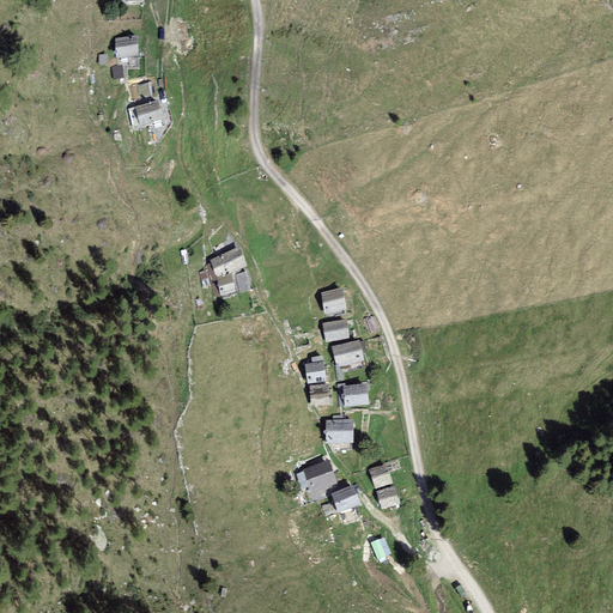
[(137,38),(113,40),(114,59),(138,58),(137,38)]
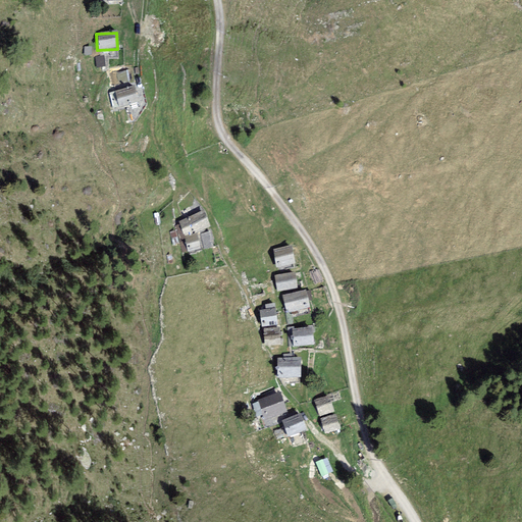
[(99,69),(107,68),(105,57),(97,58),(99,69)]
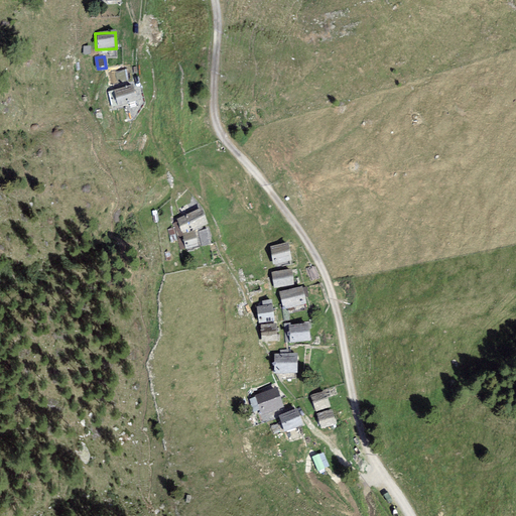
[(128,89),(108,93),(111,111),(132,106),(128,89)]
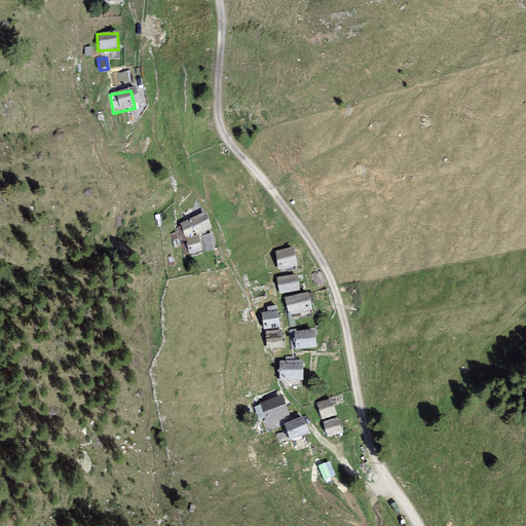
[(204,214),(180,224),(186,239),(211,229),(204,214)]
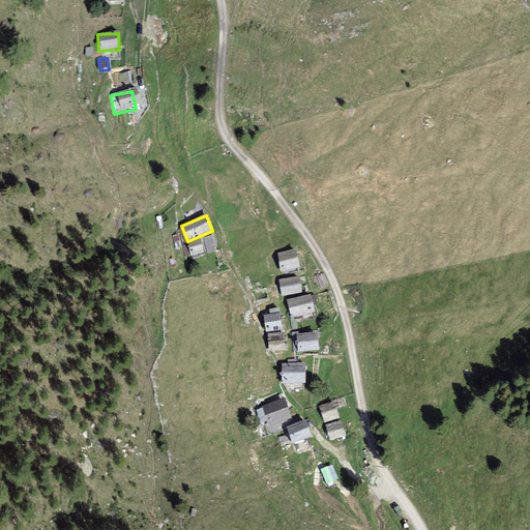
[(212,238),(187,243),(190,257),(215,252),(212,238)]
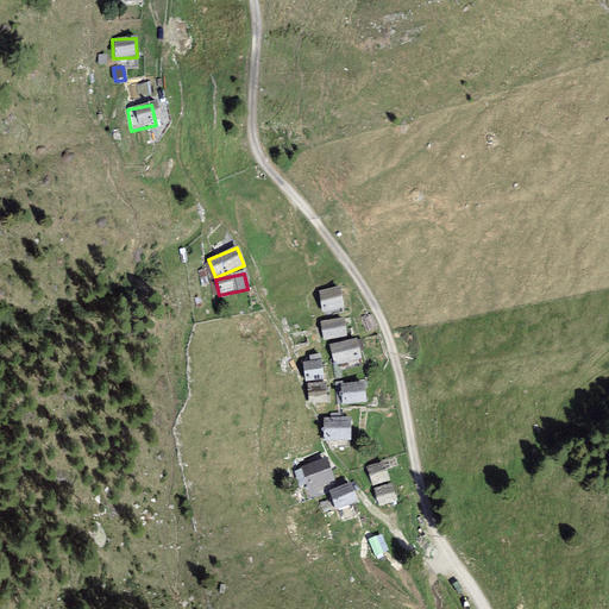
[(339,288),(319,293),(322,314),(344,311),(339,288)]
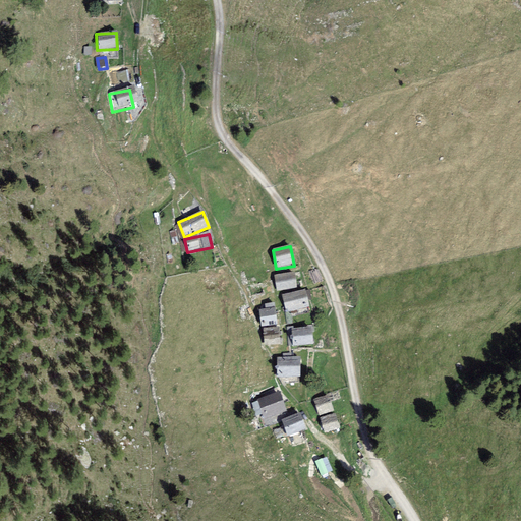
[(273,275),(273,292),(293,291),(293,275),(273,275)]
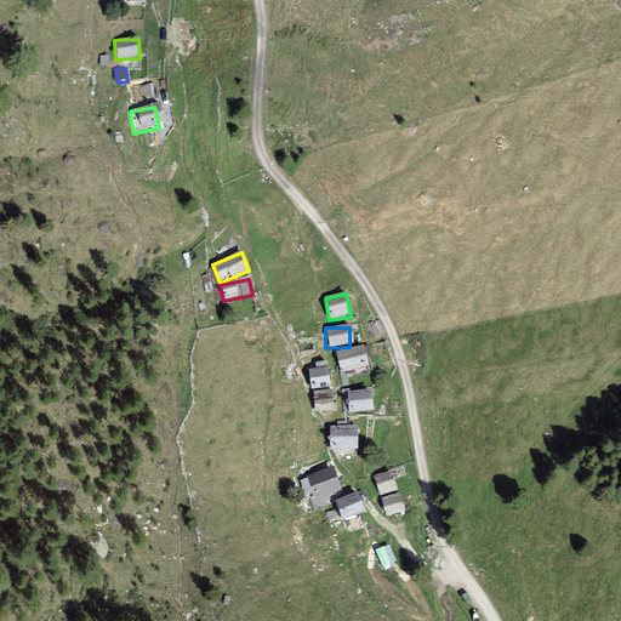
[(339,354),(339,374),(363,372),(362,353),(339,354)]
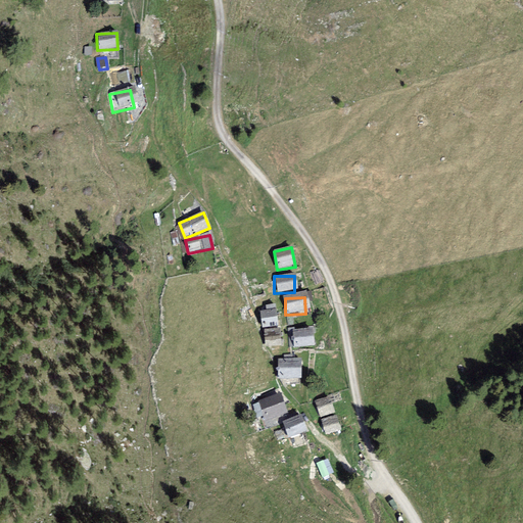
[(262,313),(263,329),(277,327),(276,312),(262,313)]
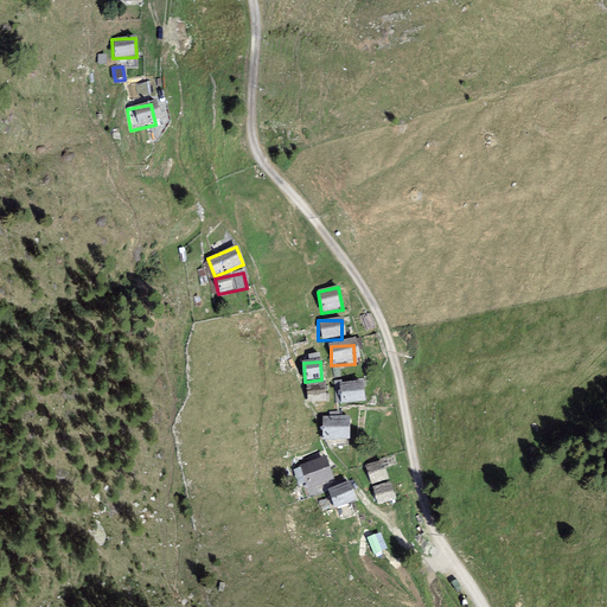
[(325,384),(306,385),(307,403),(326,402),(325,384)]
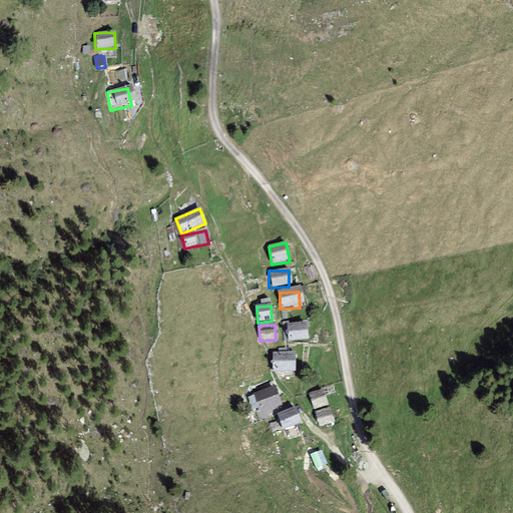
[(283,328),(283,345),(304,344),(303,327),(283,328)]
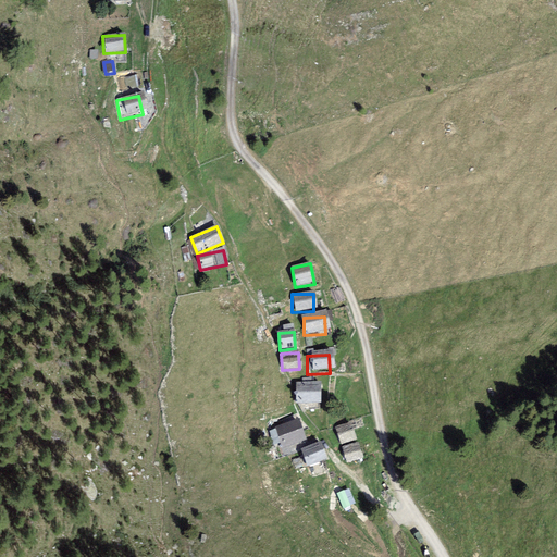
[(319,385),(296,385),(295,405),(319,405),(319,385)]
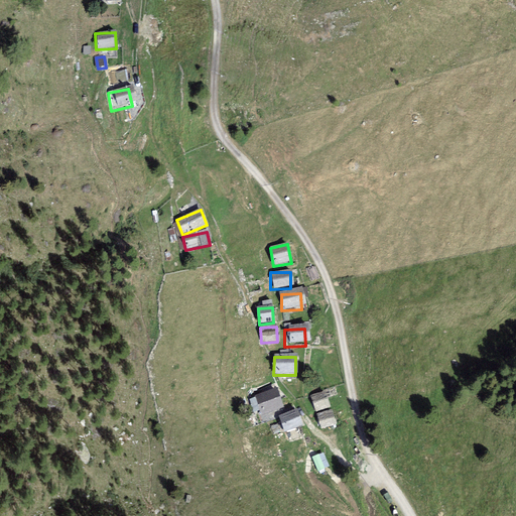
[(274,388),(251,395),(259,417),(280,409),(274,388)]
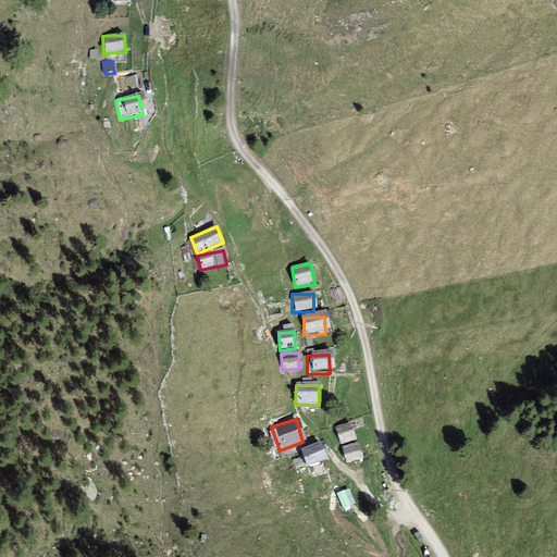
[(350,423),(334,428),(339,445),(356,441),(350,423)]
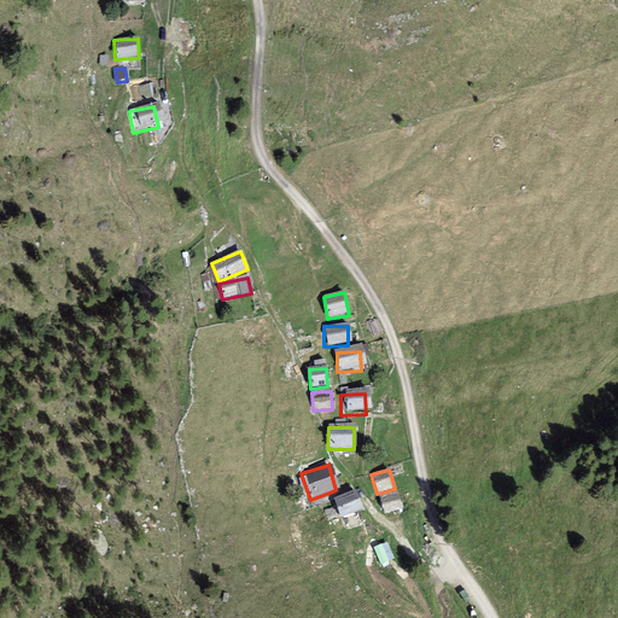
[(355,493),(334,500),(340,519),(362,512),(355,493)]
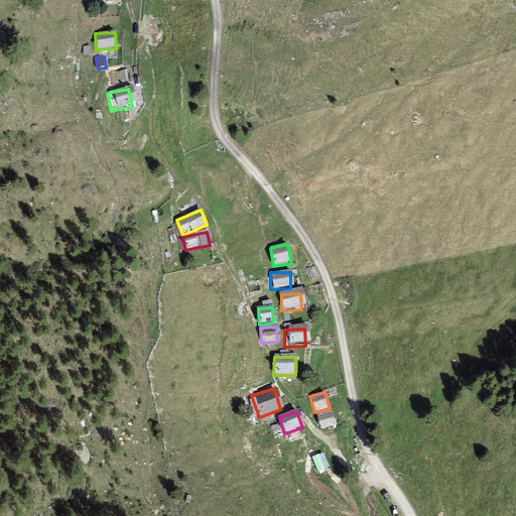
[(332,411),(316,415),(320,430),(336,426),(332,411)]
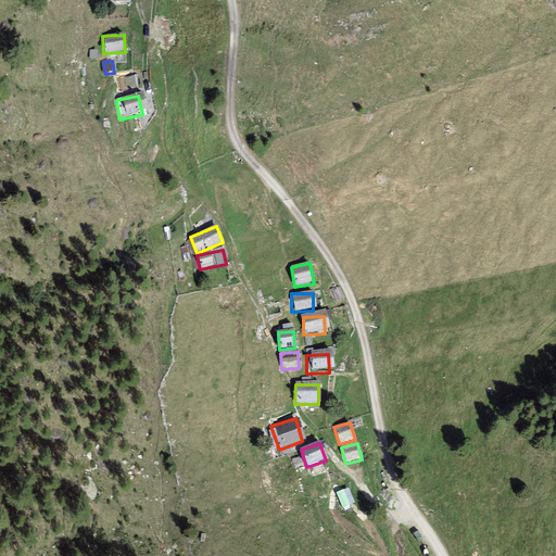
All buildings are outlined.
